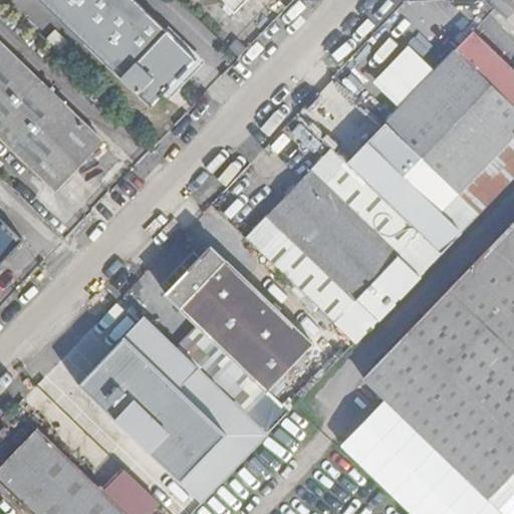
[(131,0),(37,0),(150,104),(193,59),(131,0)]
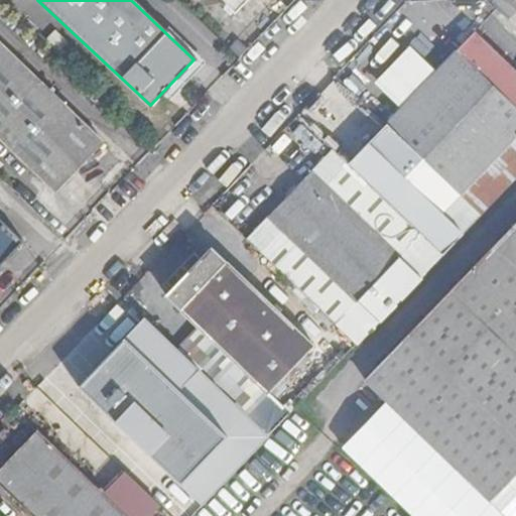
[(221,0),(233,11),(243,0),(221,0)]
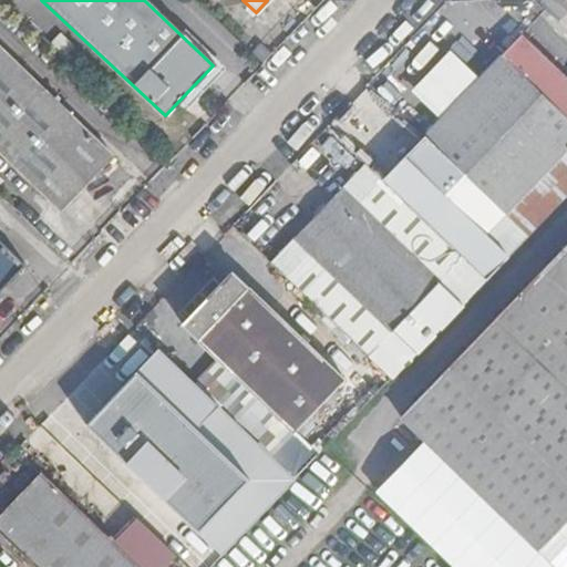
[(62,35),(51,48),(72,69),(83,57),(62,35)]
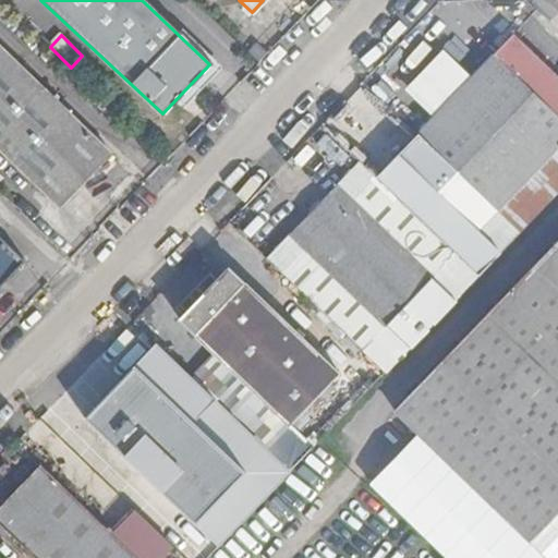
[(375,176),(457,253),(477,274),(557,190),(557,159),(552,154),(557,146),(557,80),(513,37),(396,156),(375,176)]
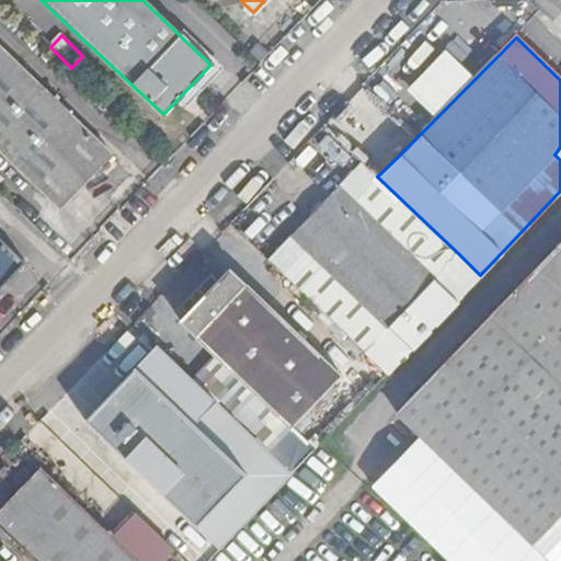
[(0,46),(0,152),(59,209),(111,155),(0,46)]
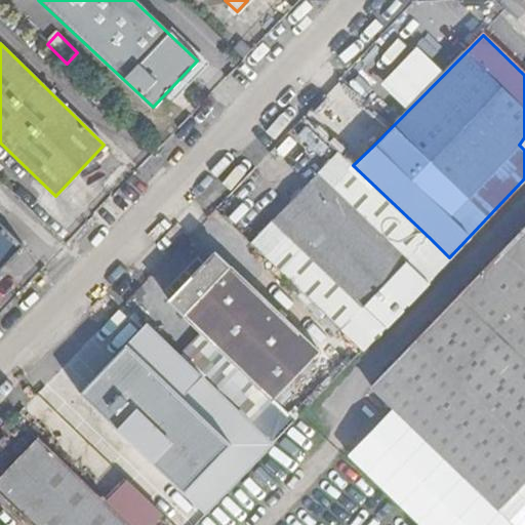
[(430,238),(353,165),(330,190),(405,263),(430,238)]
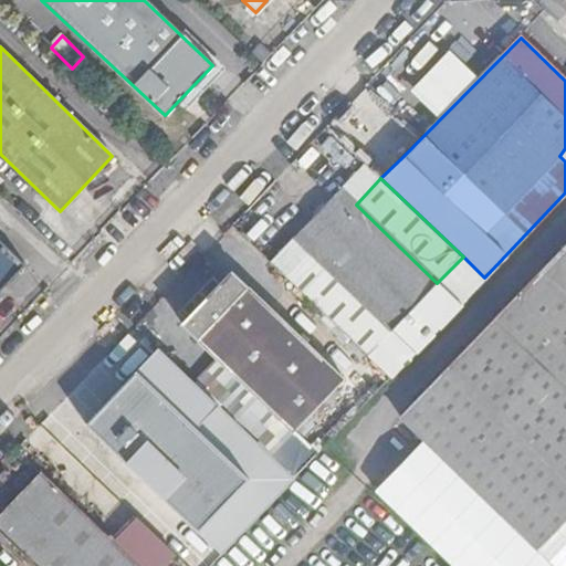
[(389,329),(437,283),(356,205),(341,190),(294,238),(270,264),(388,378),(413,352),(389,329)]
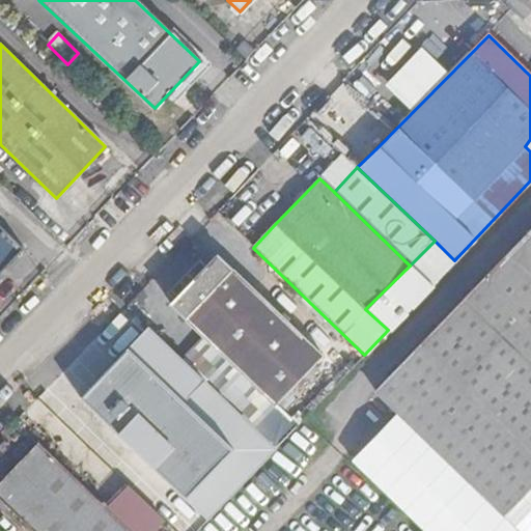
[(530,482),(530,226),(372,393),(501,514),(530,482)]
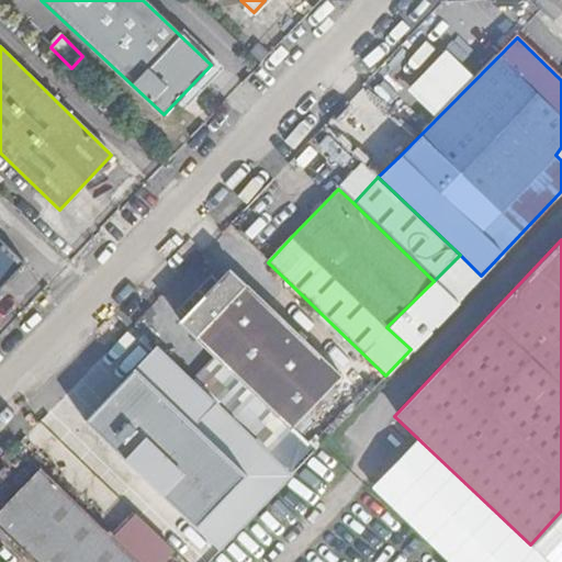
[(0,284),(21,263),(0,243),(0,284)]
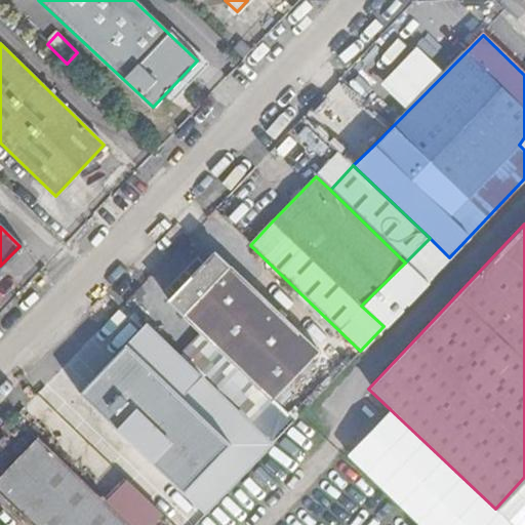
[(361,306),(384,326),(449,257),(430,238),(405,263),(361,306)]
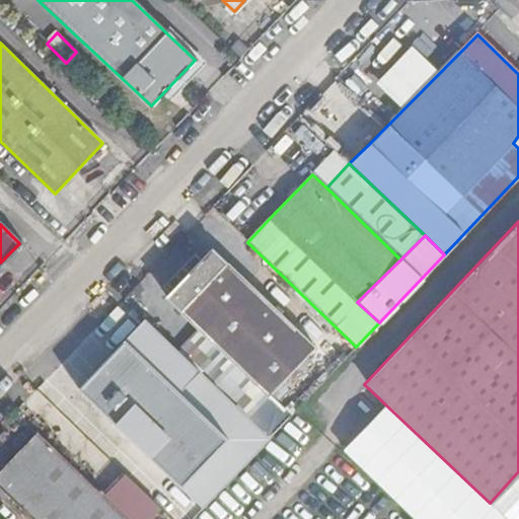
[(224,265),(180,310),(269,396),(312,350),(224,265)]
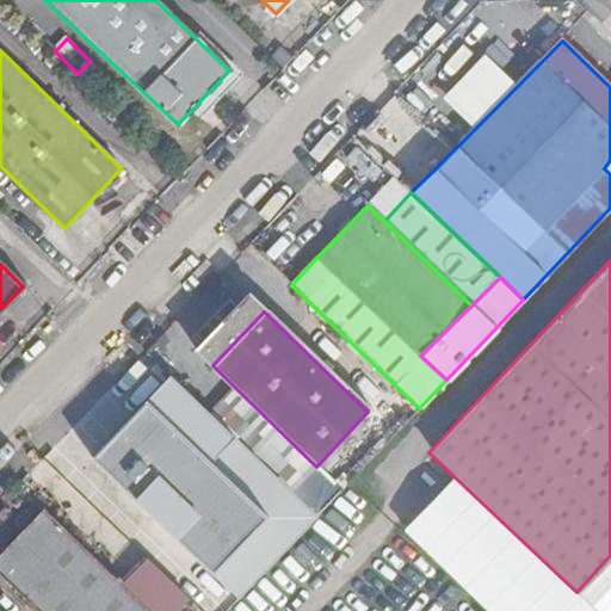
[(147,402),(93,458),(214,573),(267,518),(147,402)]
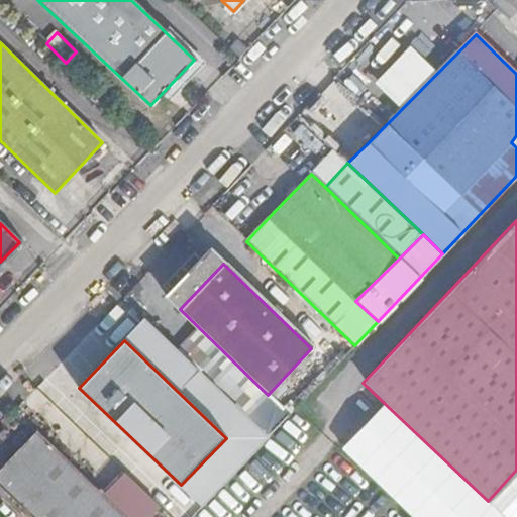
[(123,516),(35,433),(0,470),(0,487),(30,516),(123,516)]
